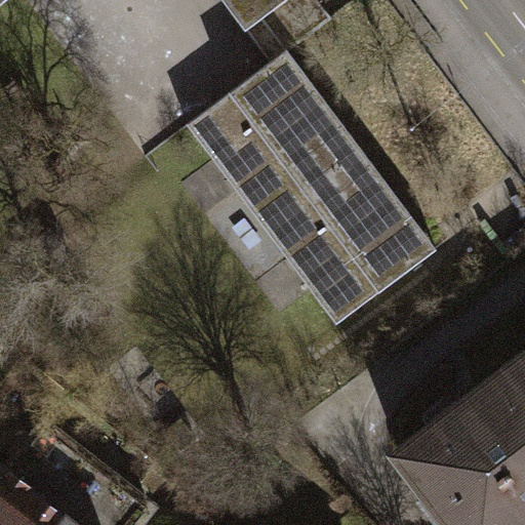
[(224,0),(246,28),(282,0),(224,0)]
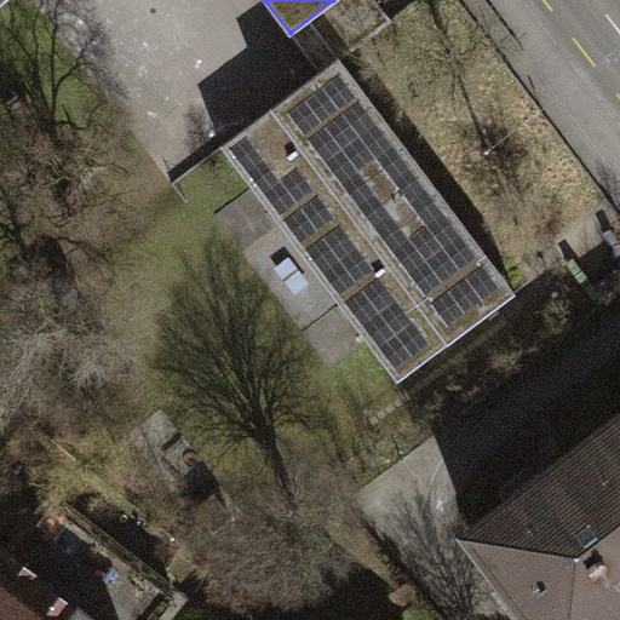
[(220,151),(309,269),(428,179),(339,63),(220,151)]
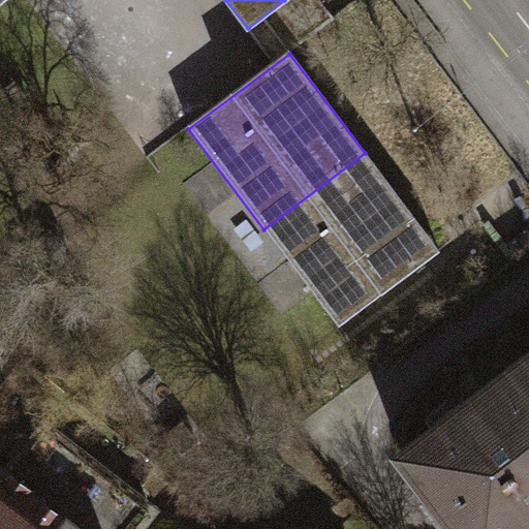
[(263,229),(339,329),(440,252),(365,153),(263,229)]
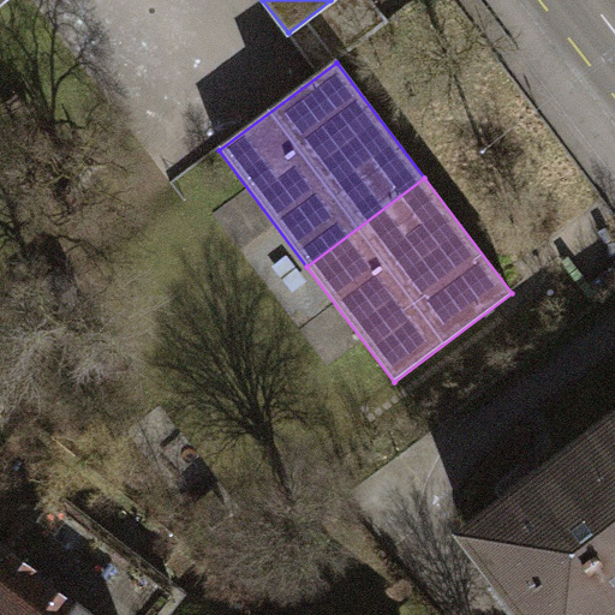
[(614,410),(591,429),(614,459),(614,410)]
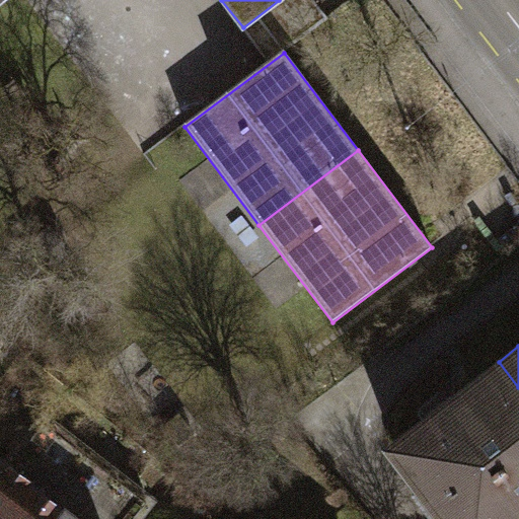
[(385,449),(439,518),(508,518),(518,511),(518,387),(499,362),(385,449)]
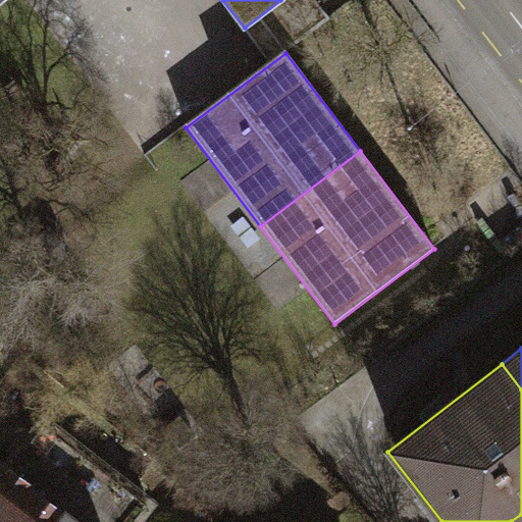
[(44,420),(7,465),(80,521),(134,521),(148,505),(44,420)]
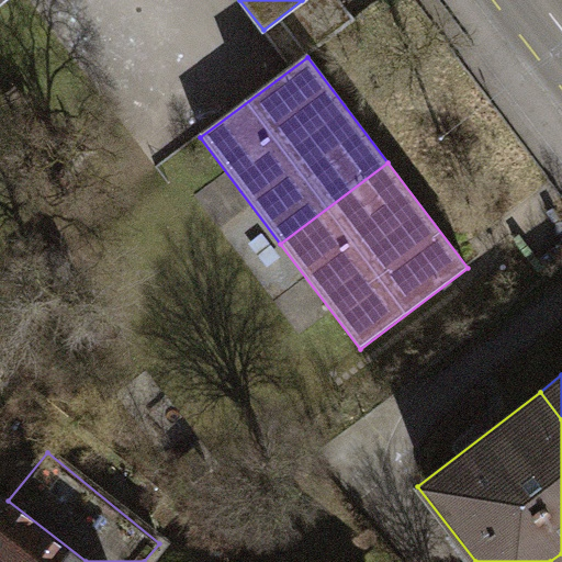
[(0,561),(86,561),(8,501),(0,494),(0,561)]
